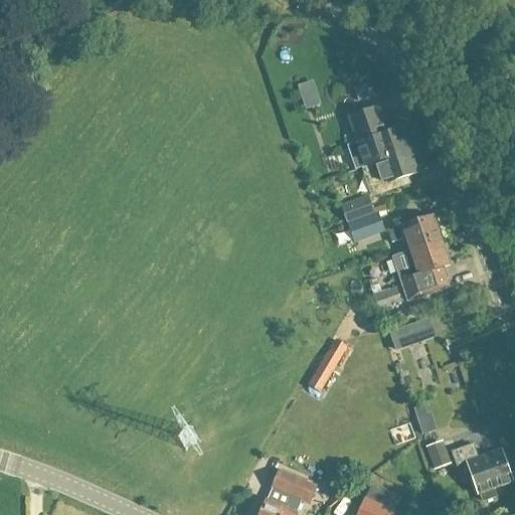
[(358,144),(347,147),(355,170),(357,170),(366,166),(365,164),(410,149),(403,128),(385,134),(383,126),(384,126),(378,108),(349,118),(355,136),(358,134),(361,142),(358,144)]
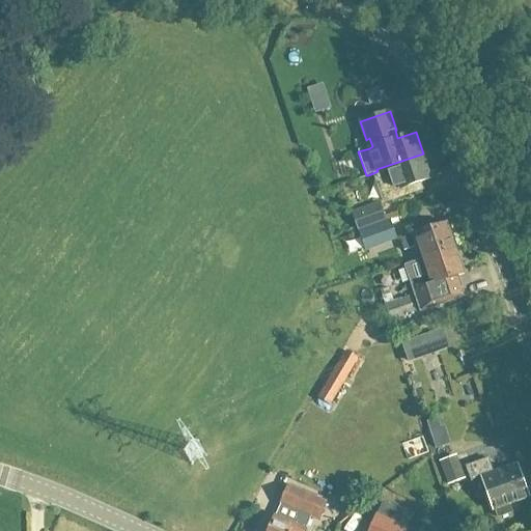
[(423,154),(376,169),(378,171),(389,202),(423,190),(420,183),(431,178),(423,154)]
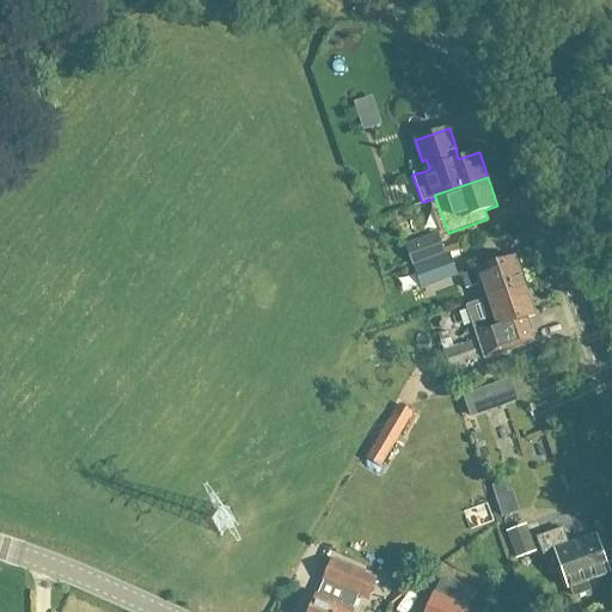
[(412,265),(445,254),(442,248),(438,234),(407,246),(412,265)]
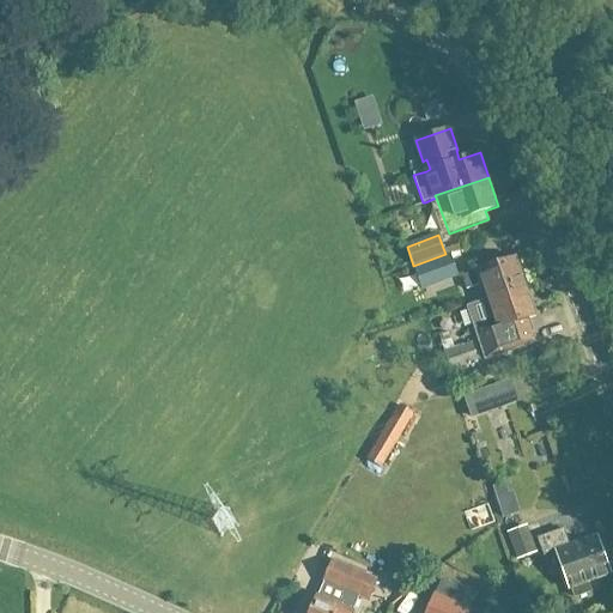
[(460,249),(457,243),(443,248),(445,254),(460,249)]
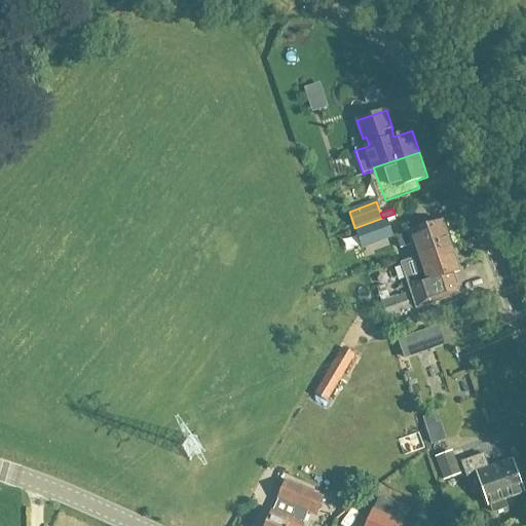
[(363,250),(393,237),(388,223),(396,220),(395,216),(355,230),(363,250)]
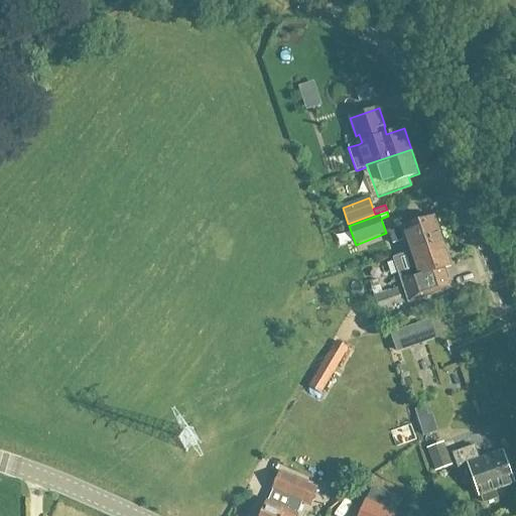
[(441,240),(432,215),(400,226),(399,227),(387,231),(391,244),(405,239),(408,251),(441,240)]
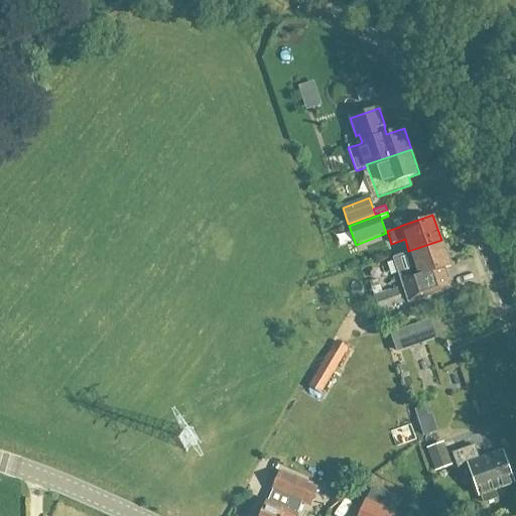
[(449,265),(441,240),(408,251),(396,255),(403,279),(411,301),(453,287),(445,266),(449,265)]
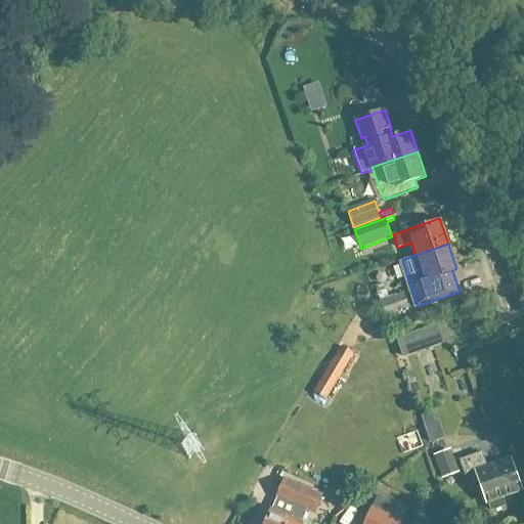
[(405,293),(380,301),(384,313),(385,316),(409,307),(405,293)]
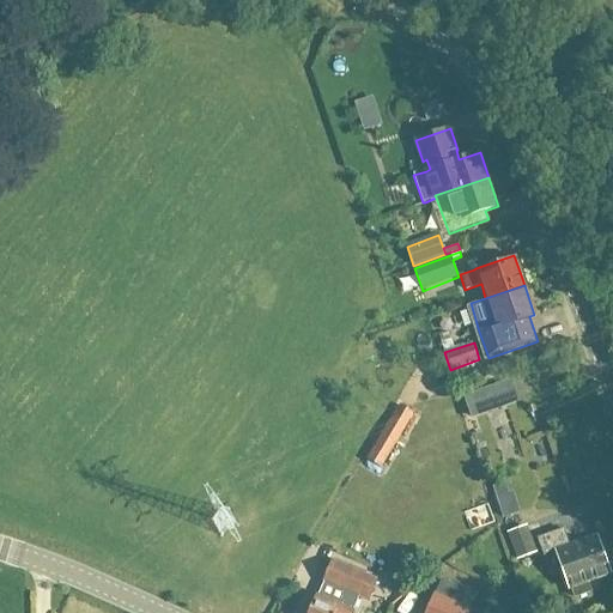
[(399,405),(368,460),(382,468),(413,412),(399,405)]
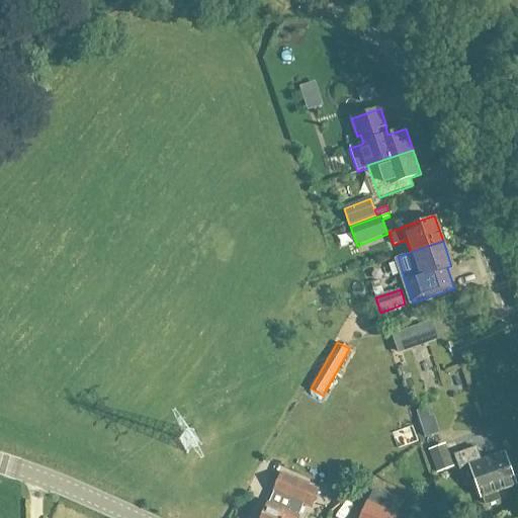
[(425,409),(417,411),(420,422),(431,418),(430,416),(427,408),(425,409)]
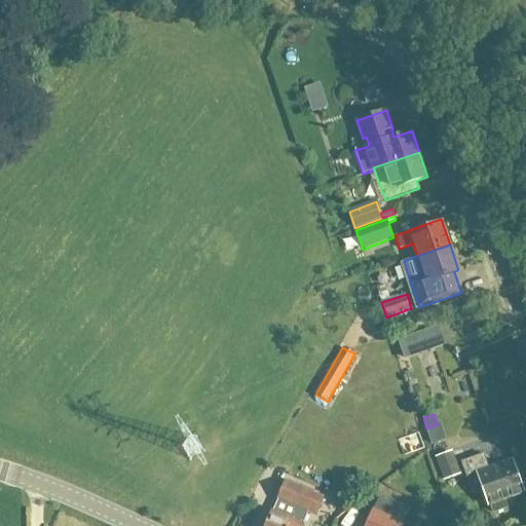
[(419,433),(399,440),(404,454),(424,448),(419,433)]
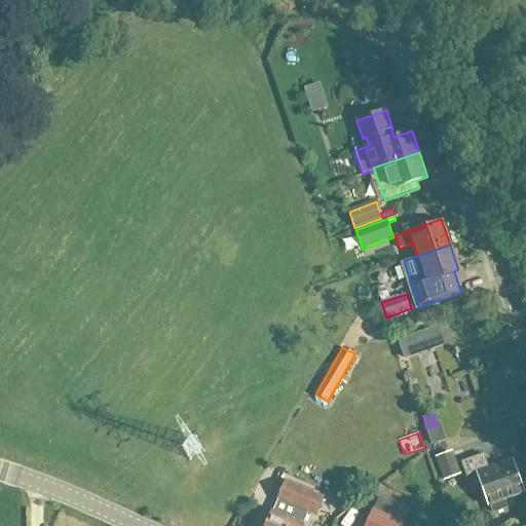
[(451,452),(435,457),(444,481),(459,476),(451,452)]
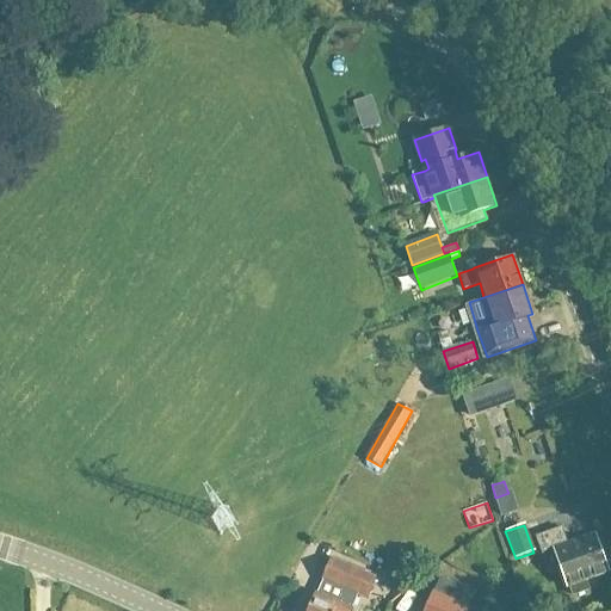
[(610,573),(596,534),(568,544),(562,529),(537,538),(549,574),(562,569),(568,586),(569,585),(574,596),(591,590),(587,581),(610,573)]
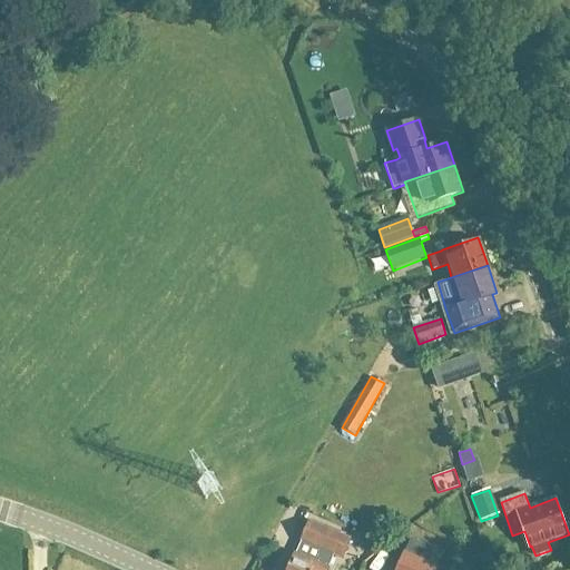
[(327,568),(334,554),(342,558),(350,539),(308,522),(301,540),(295,554),(287,569),(327,569),(328,568),(327,568)]
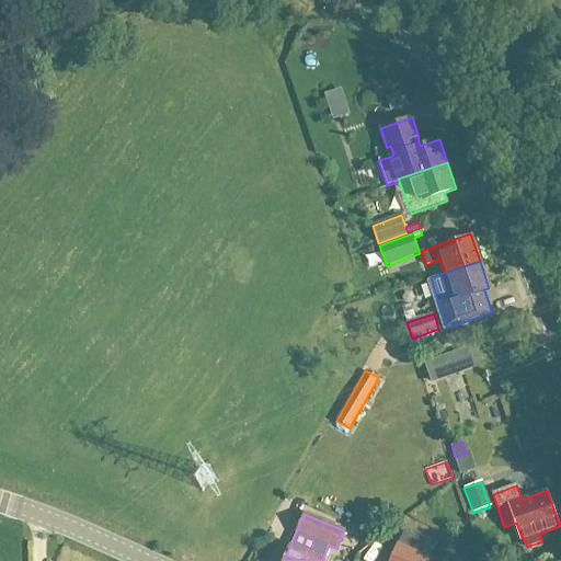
[(427,560),(430,557),(436,541),(404,528),(389,560),(427,560)]
